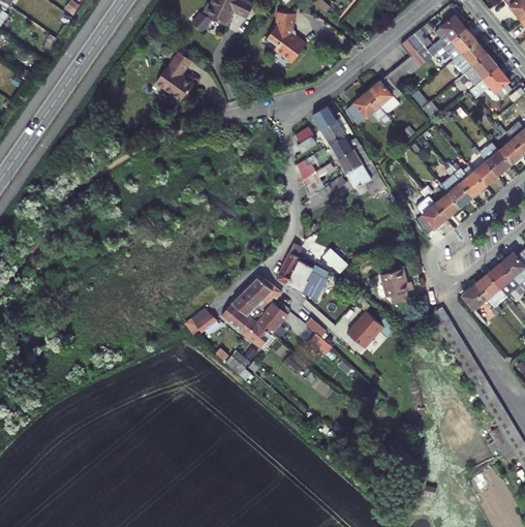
[(0,22),(6,13),(4,11),(8,5),(0,0),(0,22)]
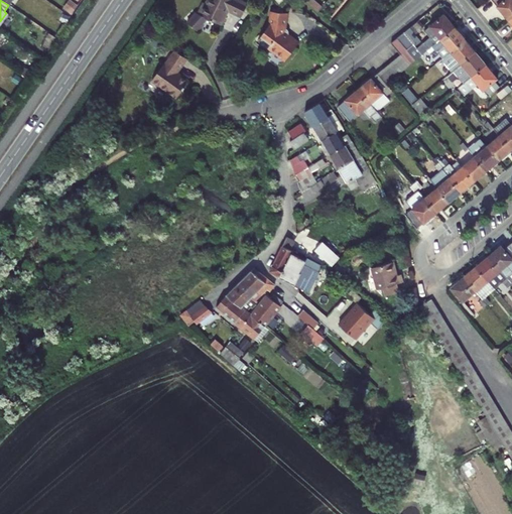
[(209,18),(224,25),(231,11),(244,18),(250,6),(239,0),(211,0),(210,4),(207,3),(201,14),(199,13),(190,23),(202,31),(207,23),(206,22),(209,18)]
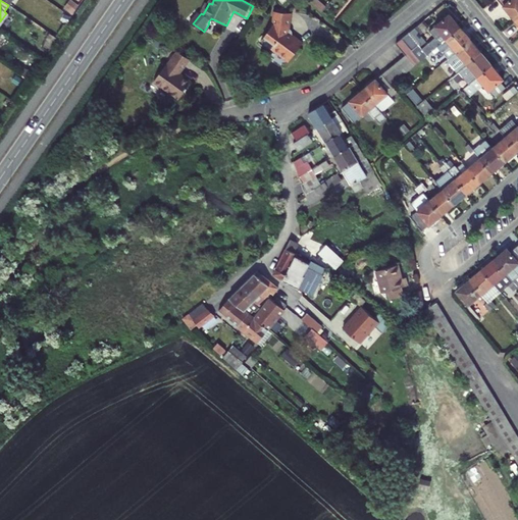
[(319,0),(311,0),(310,1),(323,11),(327,6),(319,0)]
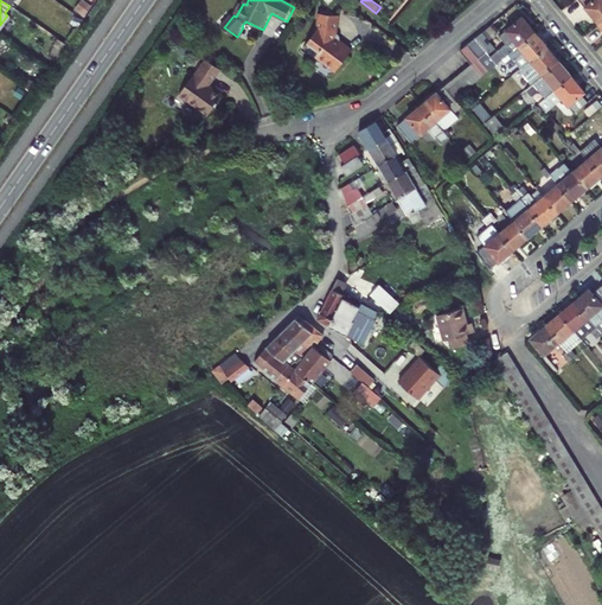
[(601,0),(577,0),(599,25),(601,21),(601,0)]
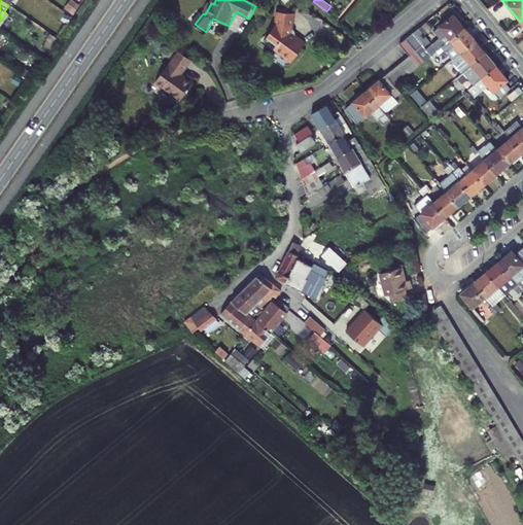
[(292,63),(307,44),(295,35),(297,34),(297,33),(297,32),(295,30),(293,29),(292,29),(295,16),(291,14),(282,12),(280,12),(277,27),(264,44),(273,53),(276,49),(292,63)]
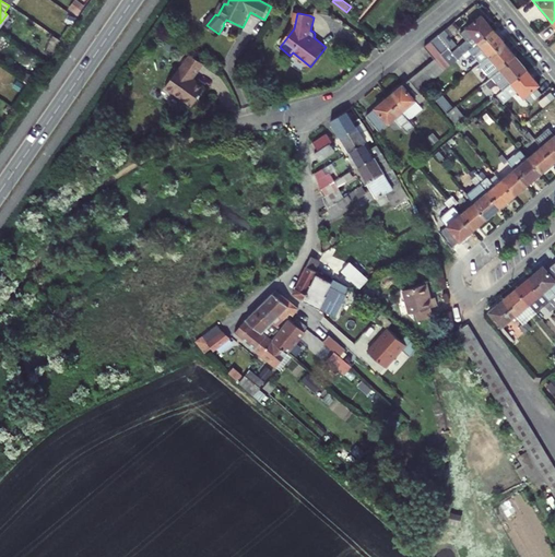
[(450,66),(462,56),(493,31),(481,15),(460,33),(467,40),(463,44),(452,52),(438,35),(430,42),(450,66)]
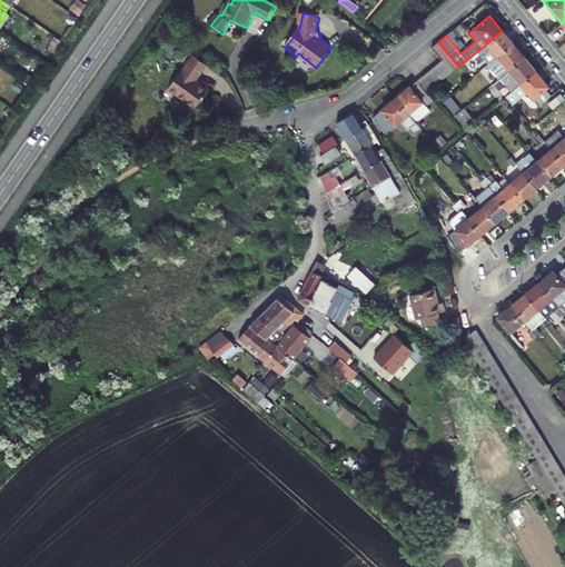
[(488,65),(513,45),(502,31),(471,57),(474,60),(481,55),(488,65)]
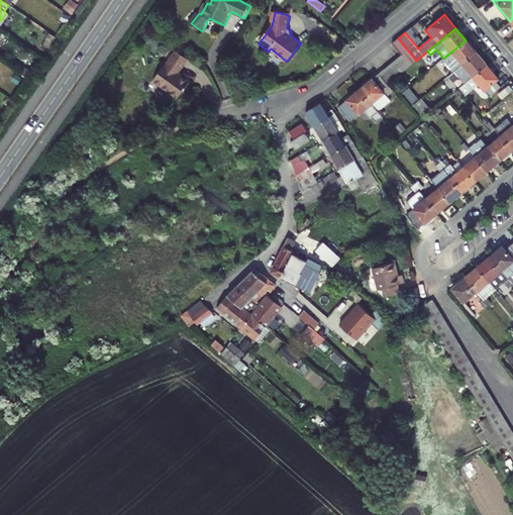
[(431,37),(425,30),(422,33),(428,40),(431,37)]
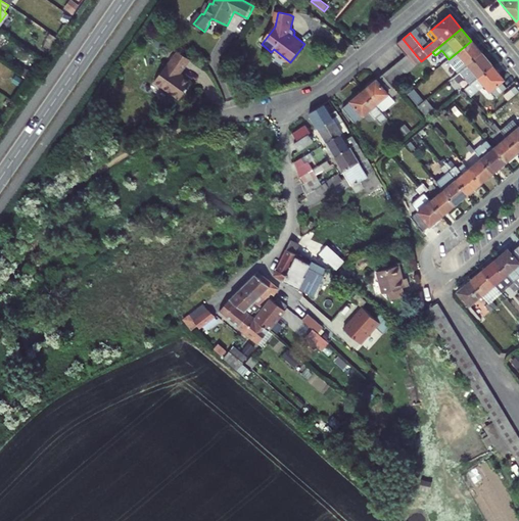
[(396,44),(406,55),(415,66),(421,61),(403,39),(396,44)]
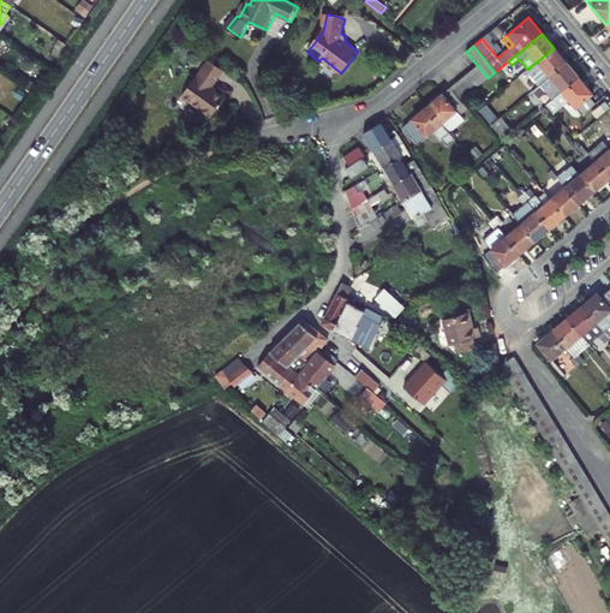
[(566,63),(554,48),(527,70),(537,81),(530,87),(533,90),(566,63)]
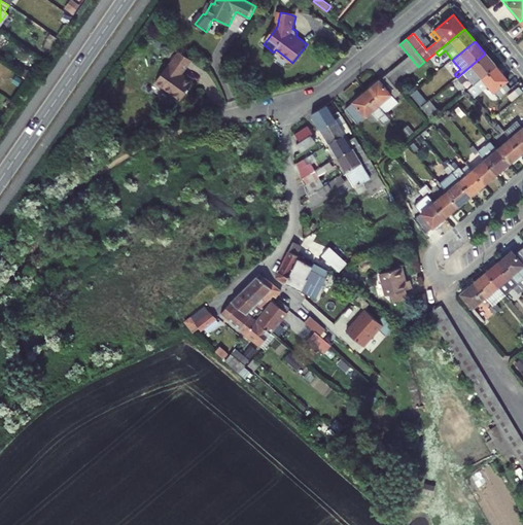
[(157,82),(181,101),(195,82),(183,74),(194,60),(181,51),(170,66),(170,65),(157,82)]
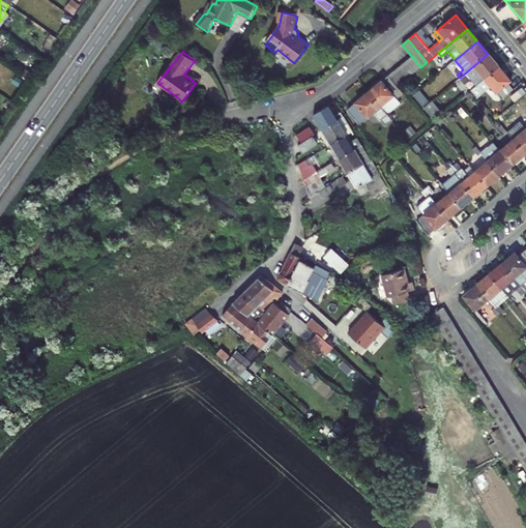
[(470,79),(476,86),(499,67),(488,54),(460,78),(459,78),(464,84),(470,79)]
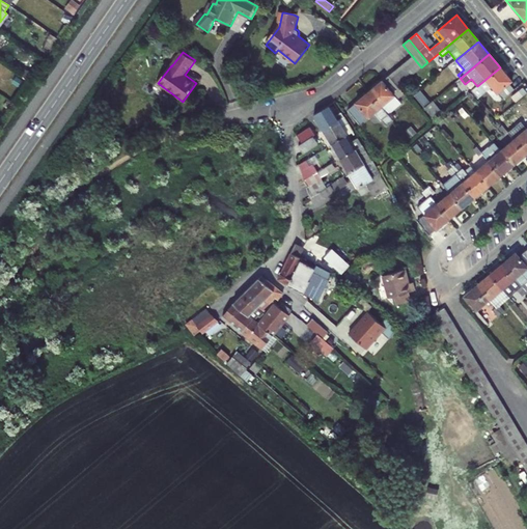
[(412,56),(406,61),(415,73),(421,67),(412,56)]
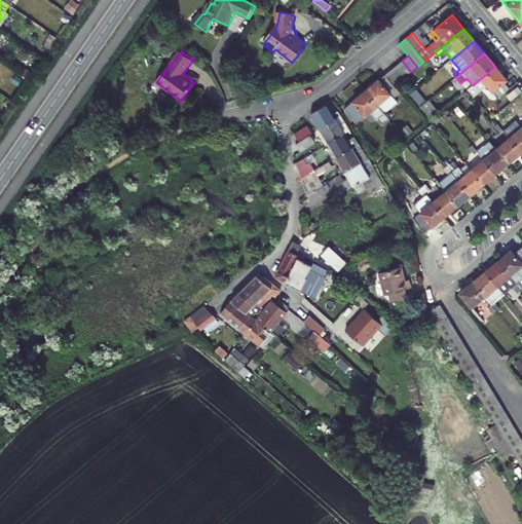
[(402,61),(396,66),(405,77),(411,72),(402,61)]
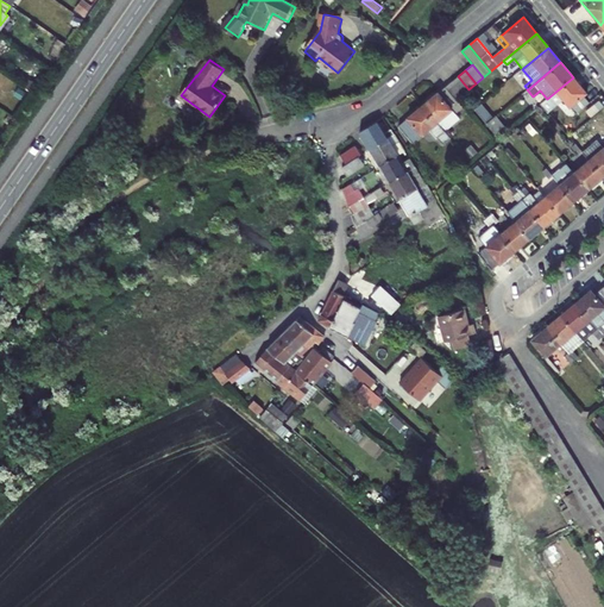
[(469,89),(458,76),(452,82),(463,95),(469,89)]
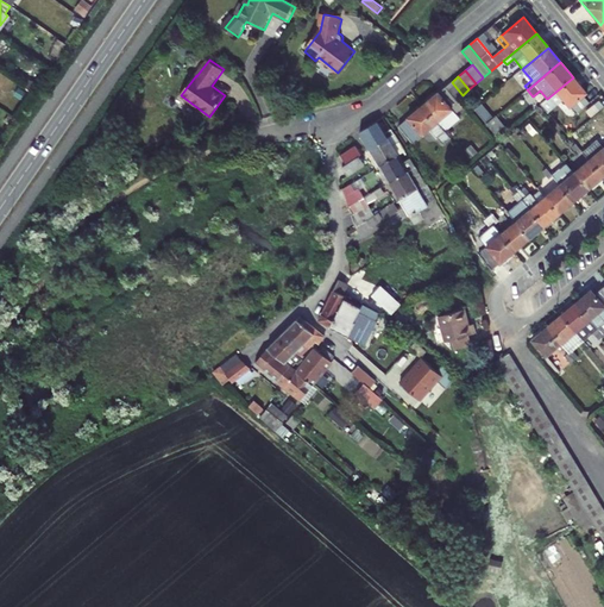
[(586,93),(573,77),(547,99),(540,105),(548,113),(564,100),(576,113),(589,102),(583,97),(586,93)]
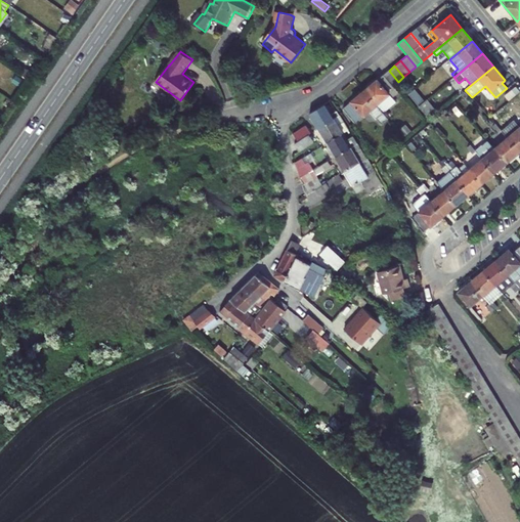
[(389,71),(383,76),(392,87),(398,82),(389,71)]
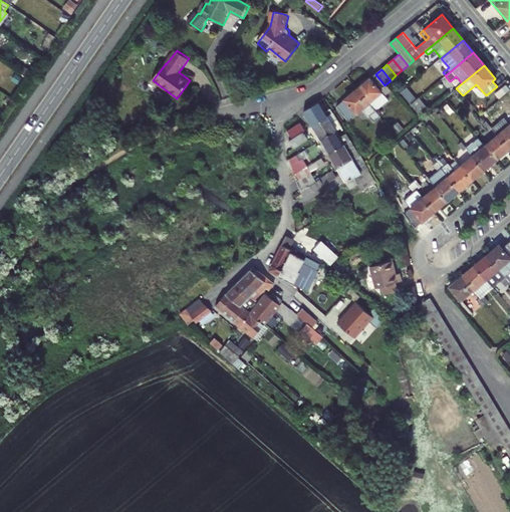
[(385,85),(375,74),(356,89),(368,103),(381,92),(388,99),(393,95),(385,85)]
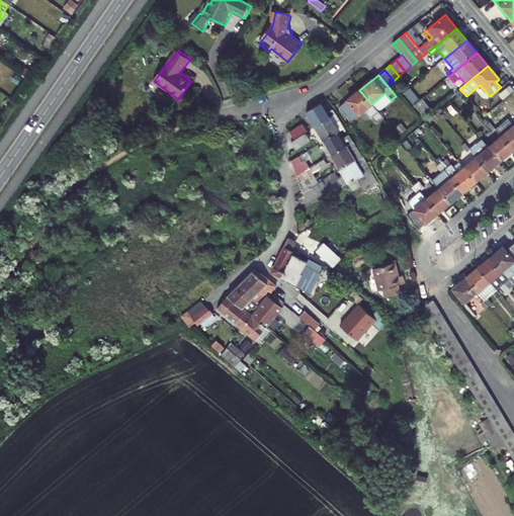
[(371,104),(359,90),(338,107),(350,122),(364,110),(372,120),(376,116),(380,120),(382,118),(378,113),(371,104)]
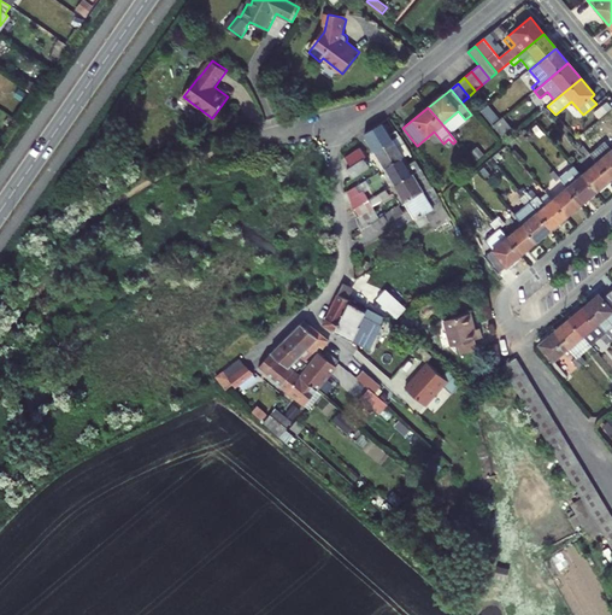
[(512,128),(502,117),(493,126),(502,136),(512,128)]
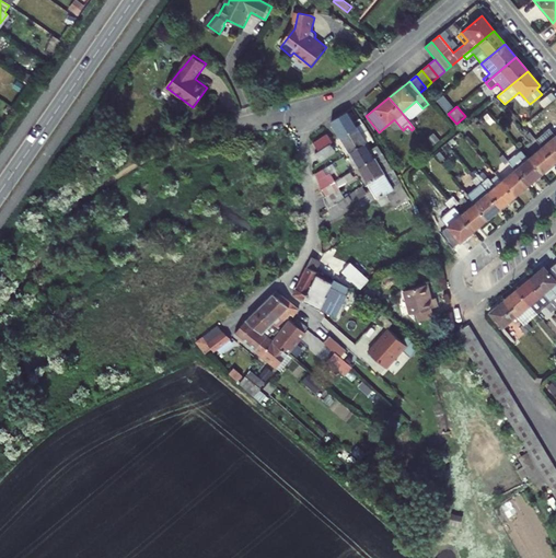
[(347,112),(331,123),(340,138),(365,124),(360,117),(354,121),(347,112)]
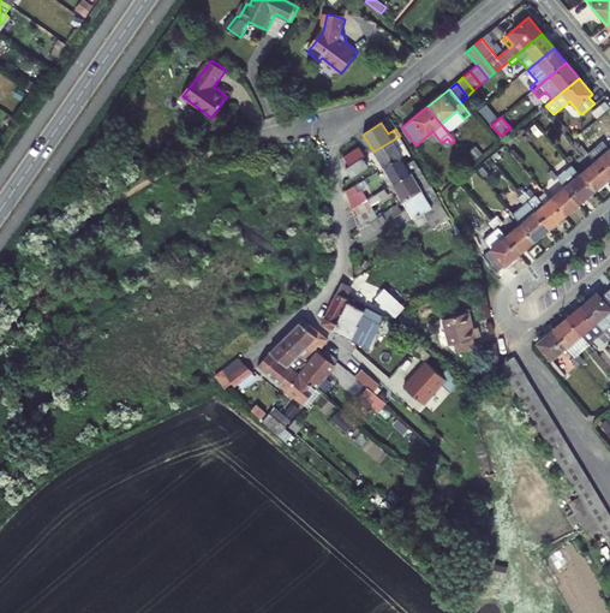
[(454,131),(449,135),(454,141),(467,156),(472,153),(454,131)]
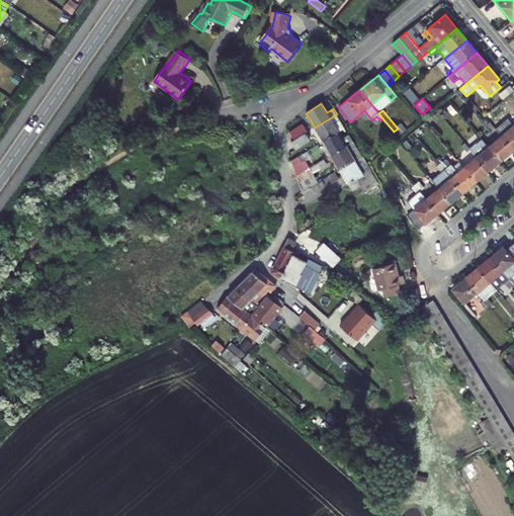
[(337,114),(315,127),(323,141),(345,127),(337,114)]
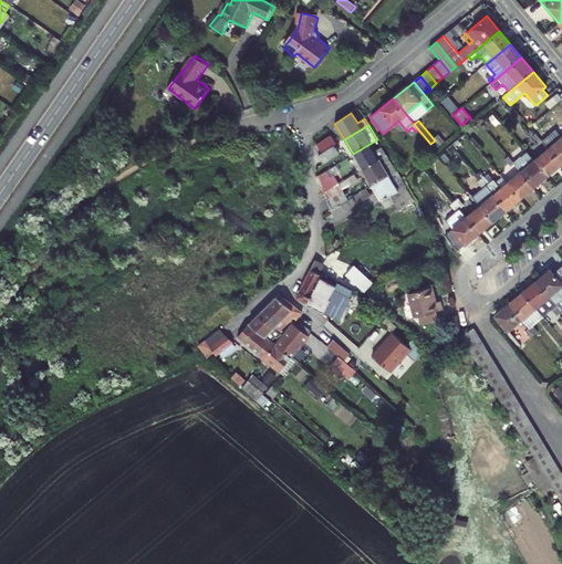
[(334,138),(328,127),(321,132),(322,134),(316,137),(324,149),(330,146),(328,142),(334,138)]
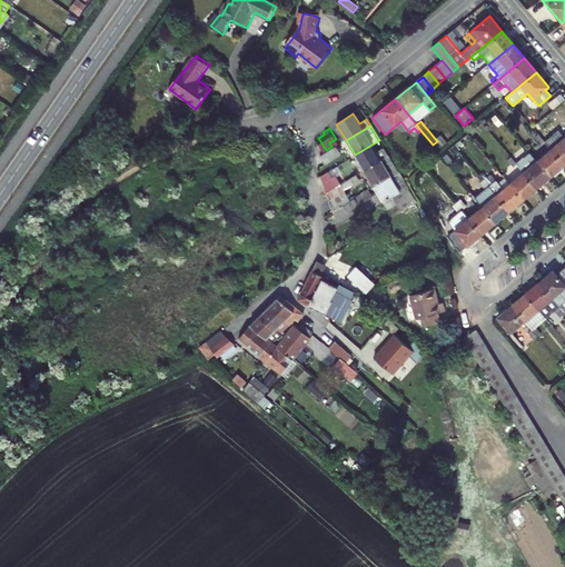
[(564,136),(561,130),(545,143),(551,150),(564,138),(564,136)]
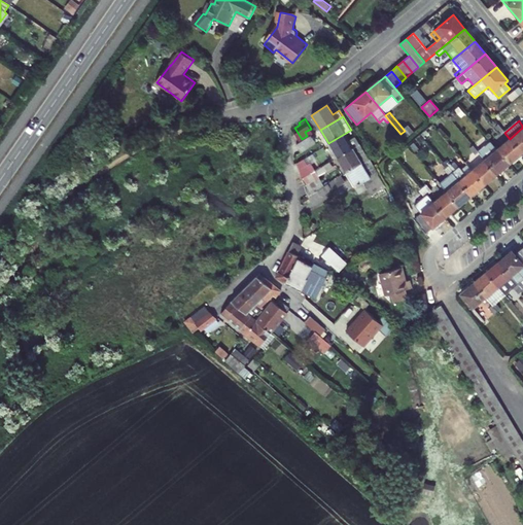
[(522,128),(510,139),(521,153),(522,151),(522,128)]
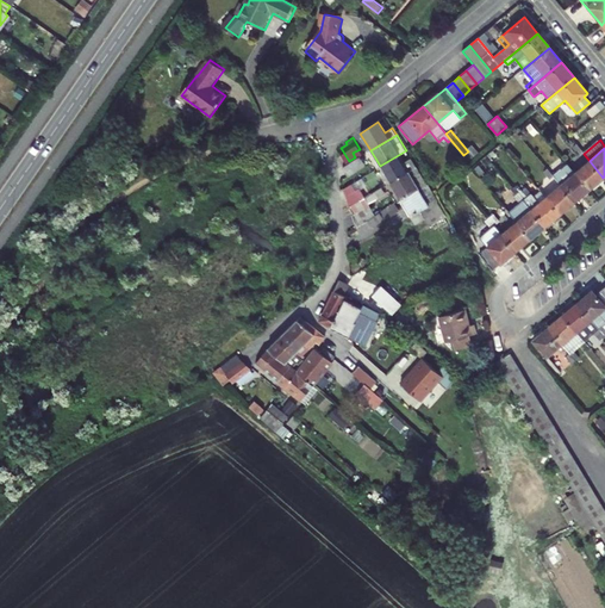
[(380,166),(391,184),(416,167),(406,150),(380,166)]
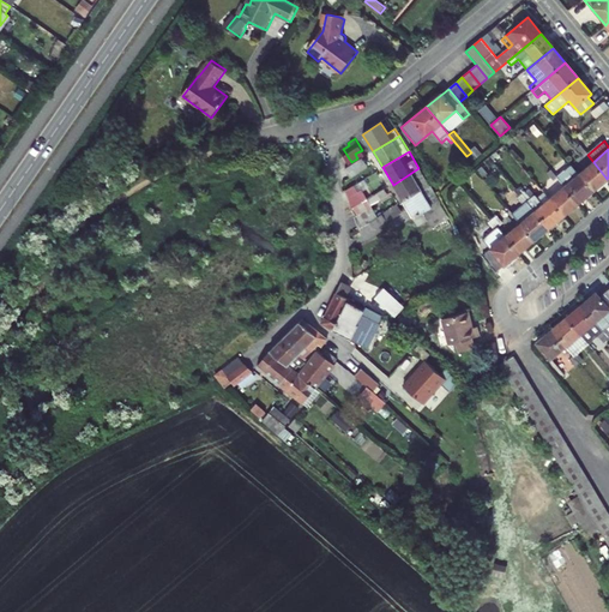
[(363,161),(345,171),(350,179),(367,168),(363,161)]
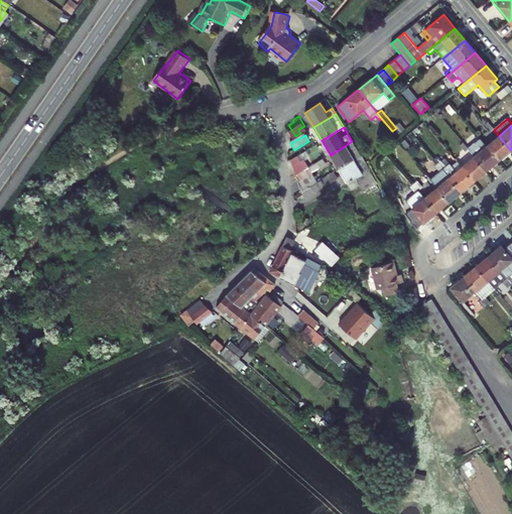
[(499,136),(487,147),(498,160),(510,150),(499,136)]
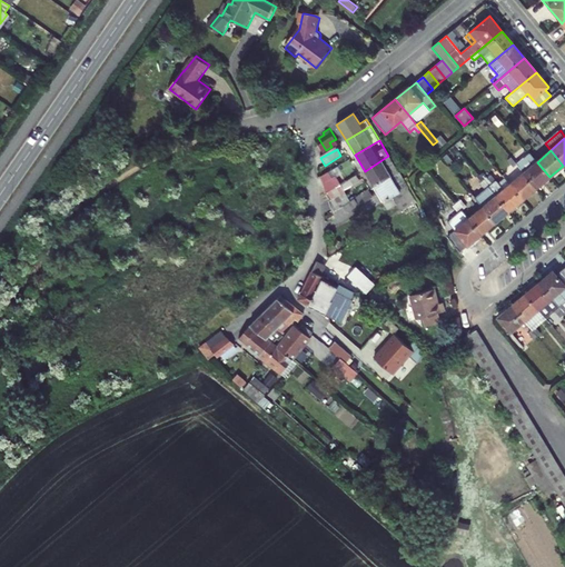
[(531,167),(537,162),(529,152),(523,158),(531,167)]
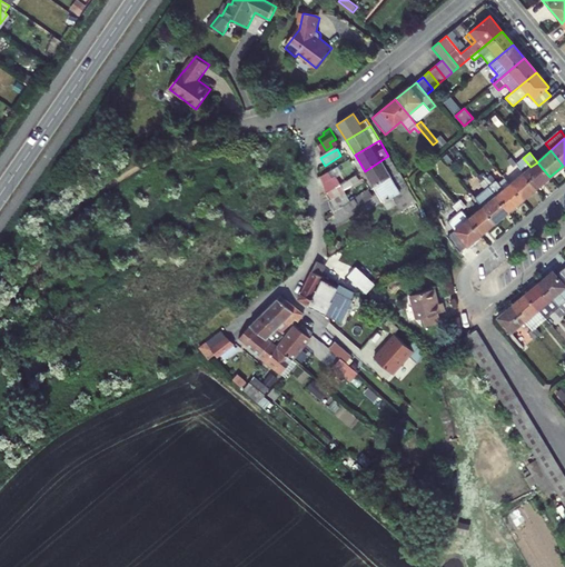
[(365,171),(374,187),(397,172),(398,172),(388,156),(365,171)]
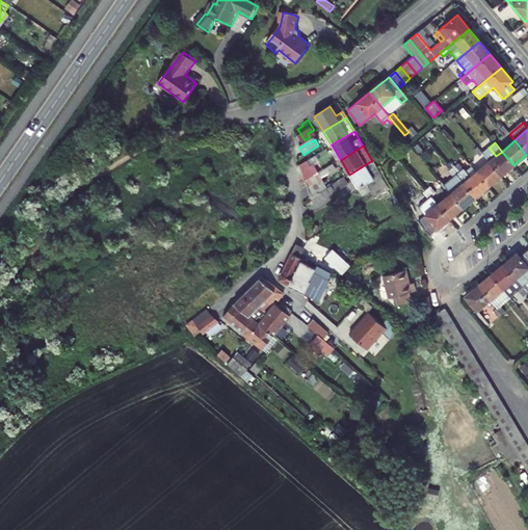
[(496,156),(489,148),(485,151),(480,146),(478,148),(501,176),(513,165),(502,152),(496,156)]
